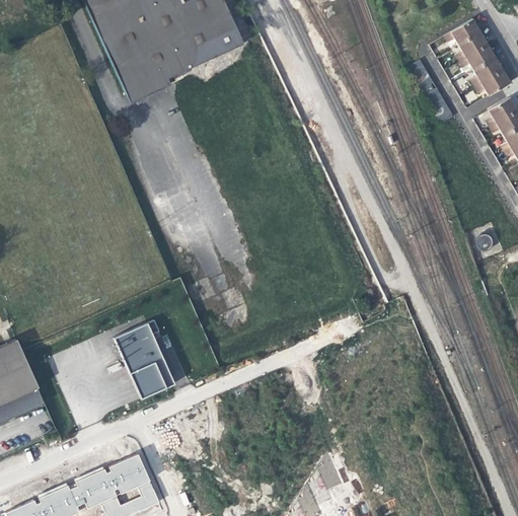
[(84,0),(129,96),(169,77),(242,234),(246,232),(289,325),(359,293),(224,0),(84,0)]
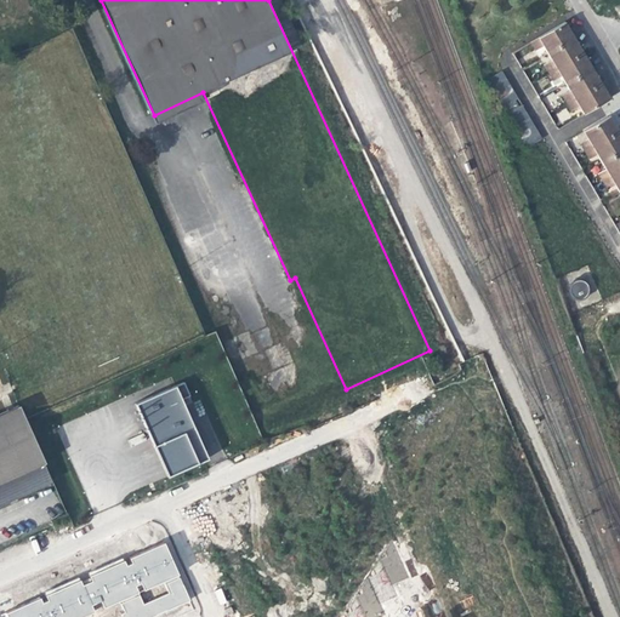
[(268,0),(430,350),(439,346),(282,0),(268,0)]
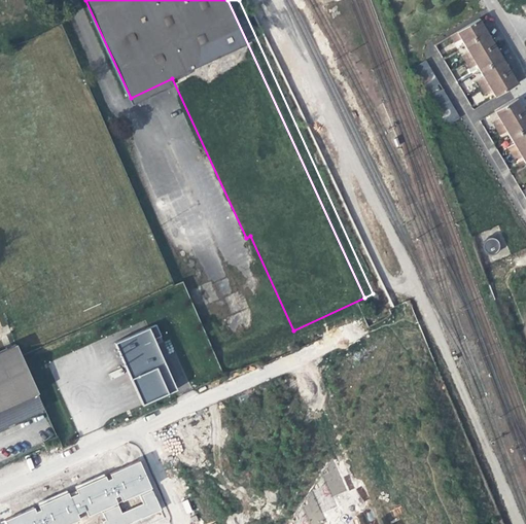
[(329,6),(334,15),(340,12),(336,4),(329,6)]
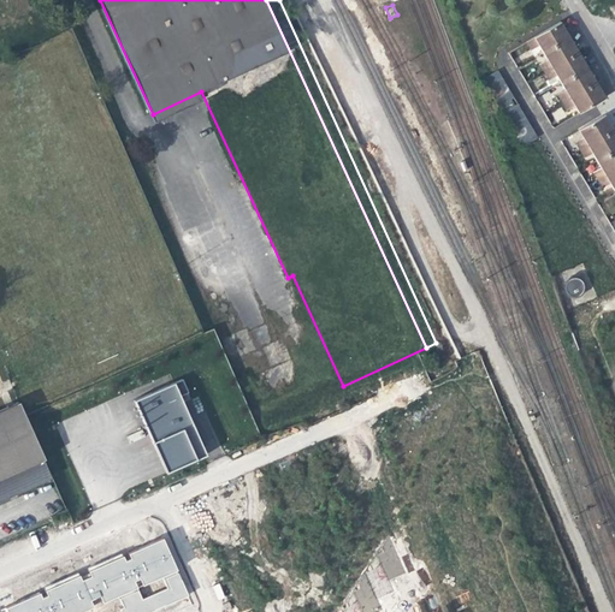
[(565,28),(560,21),(533,36),(538,45),(543,52),(569,36),(565,28)]
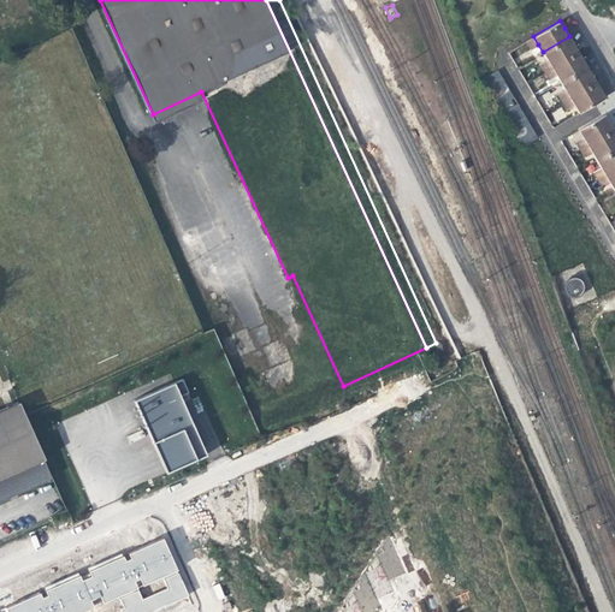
[(530,49),(538,45),(533,36),(525,41),(530,49)]
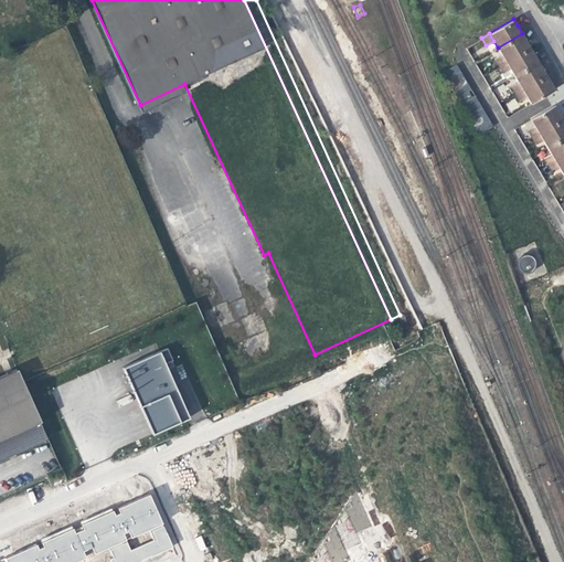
[(527,40),(522,33),(498,48),(501,54),(506,61),(530,46),(527,40)]
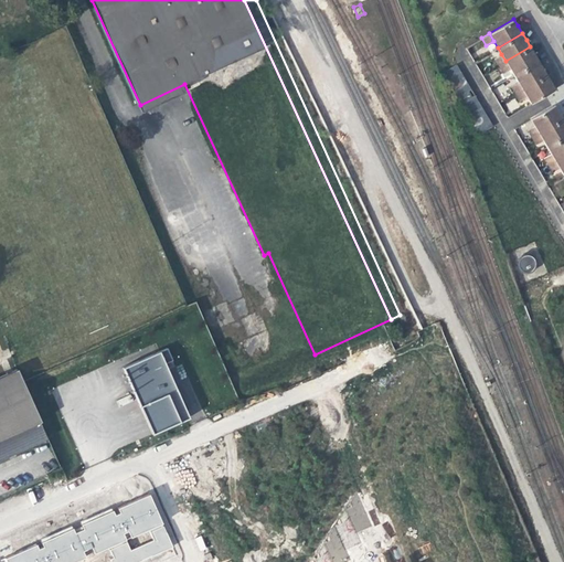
[(534,54),(530,46),(506,61),(510,67),(514,75),(539,61),(534,54)]
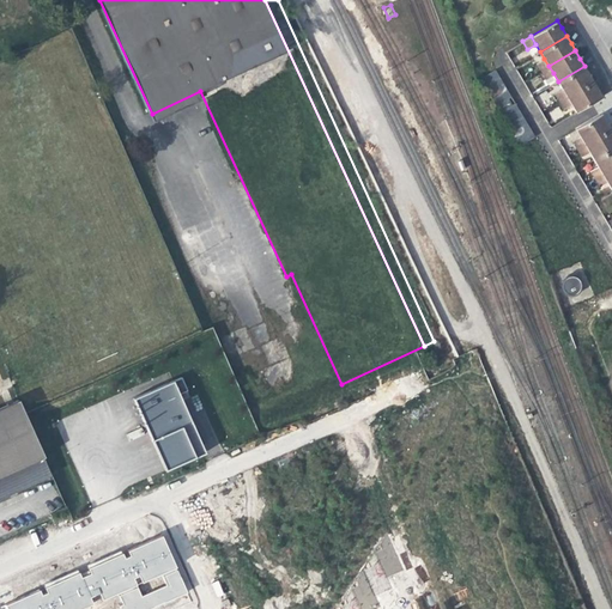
[(540,71),(549,66),(544,59),(537,64),(540,71)]
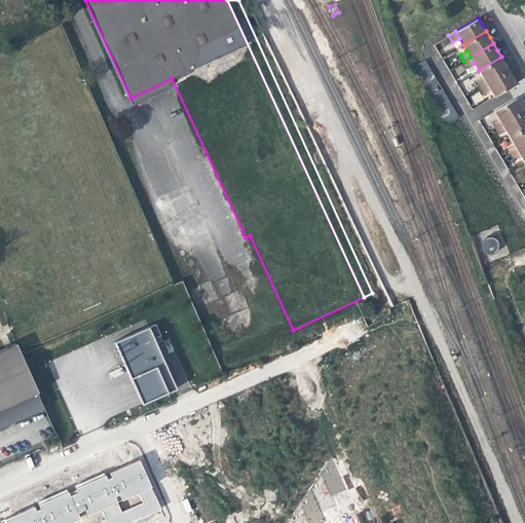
[(475,63),(471,57),(463,61),(467,67),(475,63)]
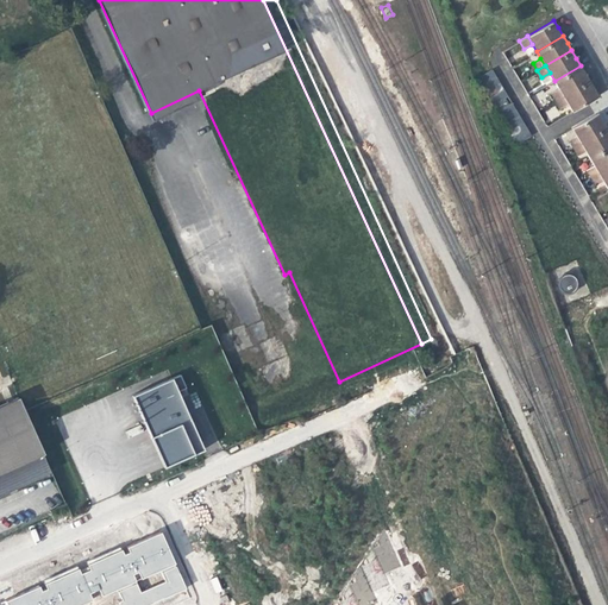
[(587,75),(581,65),(555,81),(558,88),(563,96),(589,81),(587,75)]
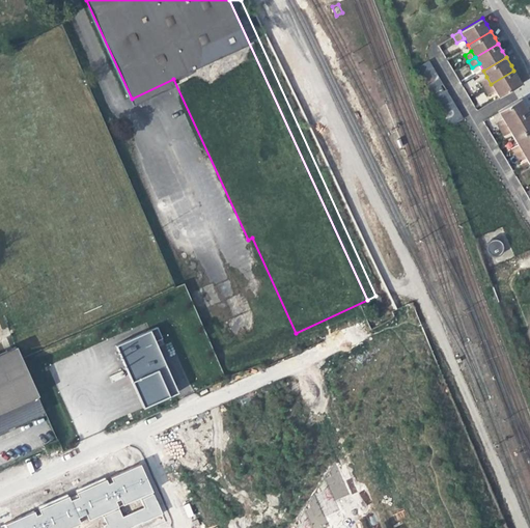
[(415,66),(449,124),(463,117),(428,59),(415,66)]
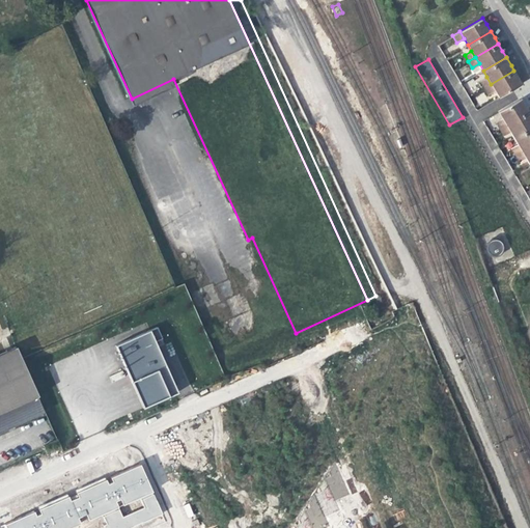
[(517,76),(513,71),(491,84),(495,89),(498,96),(521,83),(517,76)]
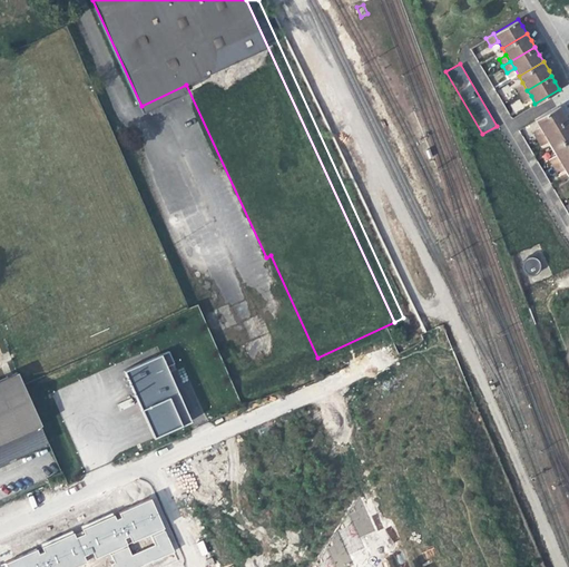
[(527,90),(522,82),(516,87),(520,95),(527,90)]
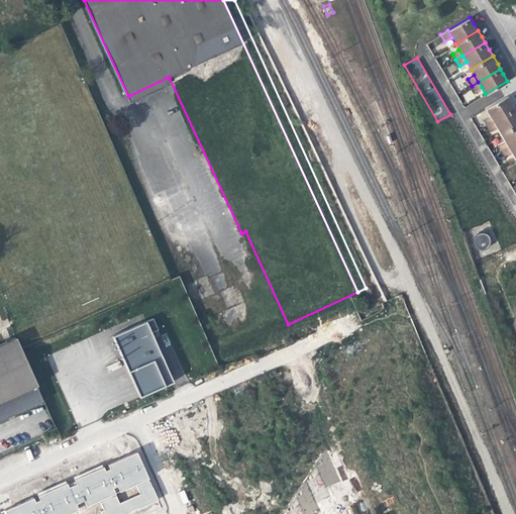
[(482,87),(478,82),(472,86),(475,91),(482,87)]
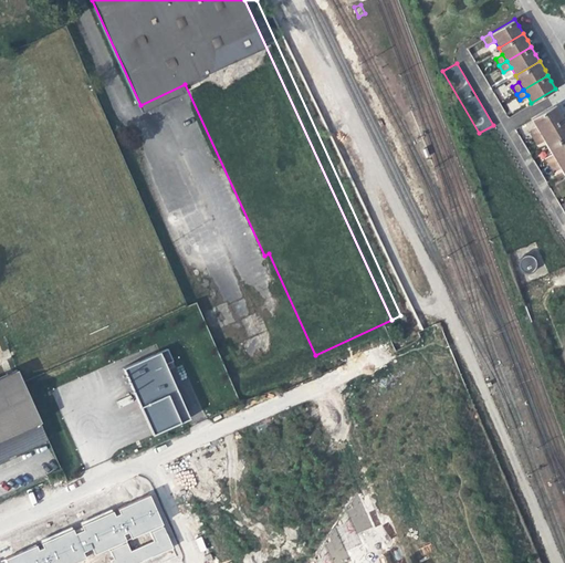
[(560,113),(555,104),(531,118),(535,125),(540,132),(563,118),(560,113)]
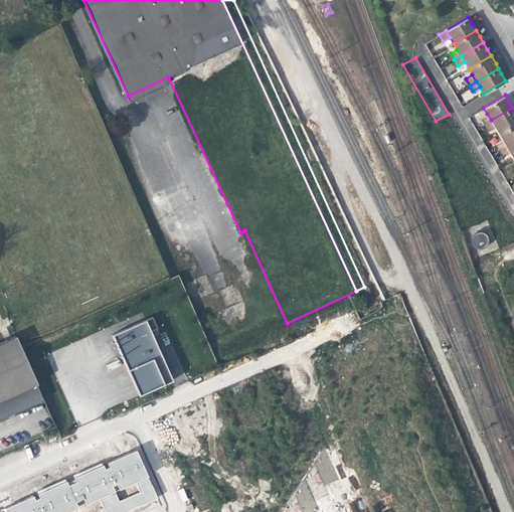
[(513,110),(512,108),(491,120),(494,126),(498,133),(513,124),(513,110)]
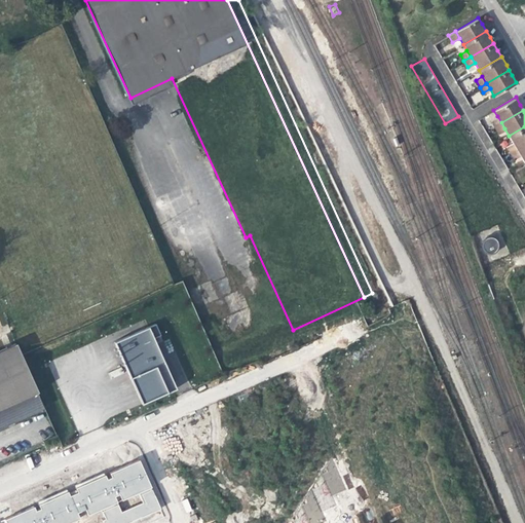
[(501,122),(497,116),(490,119),(494,126),(501,122)]
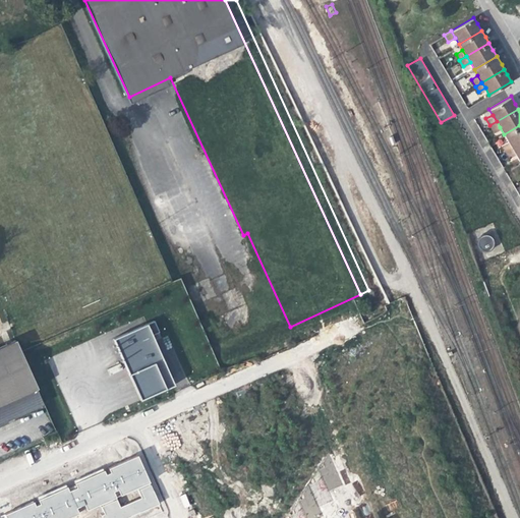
[(500,127),(497,121),(489,125),(494,131),(500,127)]
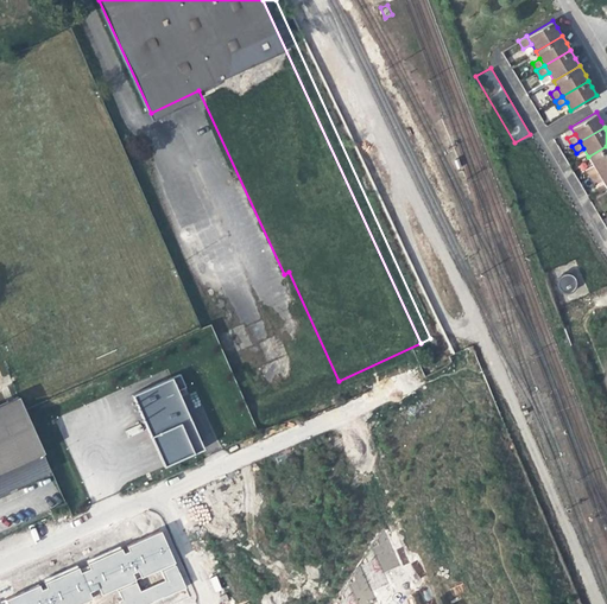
[(606,146),(588,157),(593,164),(598,172),(606,166),(606,146)]
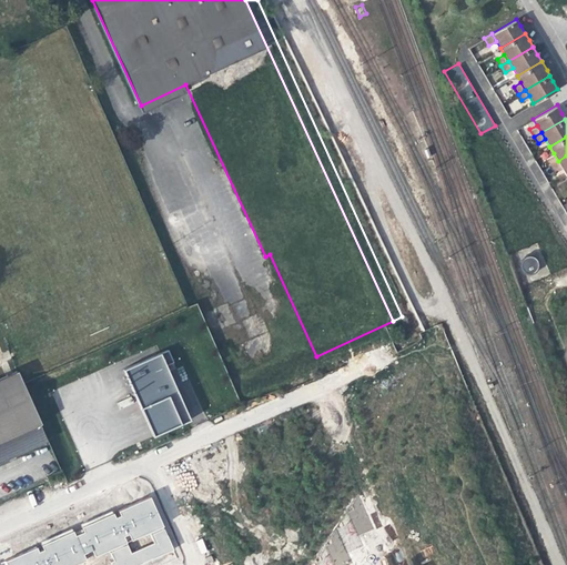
[(558,161),(554,153),(546,157),(550,164),(558,161)]
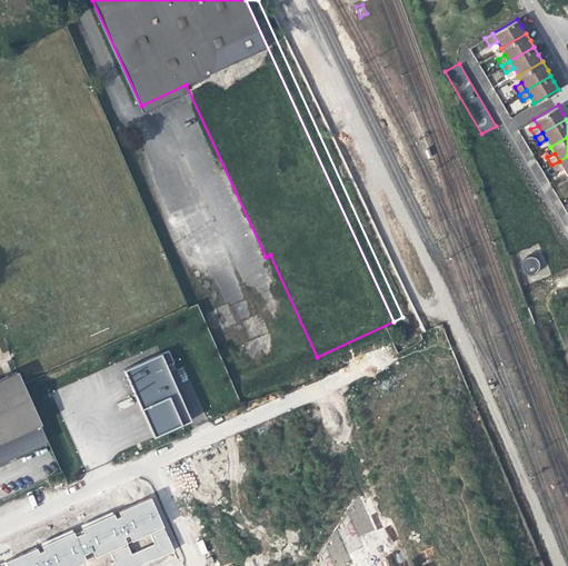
[(562,167),(559,161),(551,165),(556,171),(562,167)]
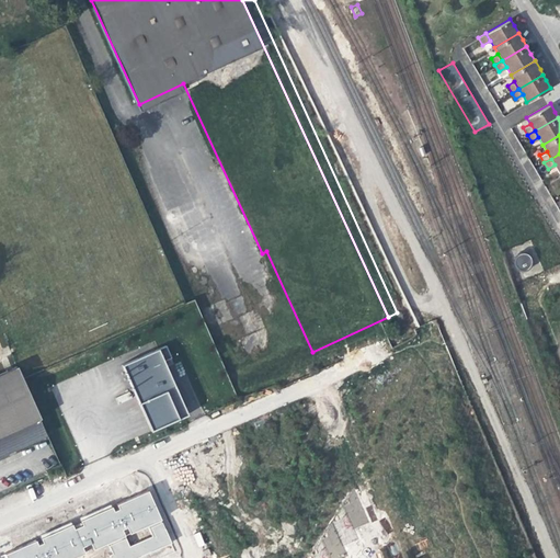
[(517,254),(515,257),(515,260),(515,262),(516,265),(520,268),(522,269),(525,269),(527,268),(529,266),(532,263),(532,262),(532,259),(530,255),(529,254),(528,253),(526,252),(524,252),(522,252),(520,252),(517,254)]
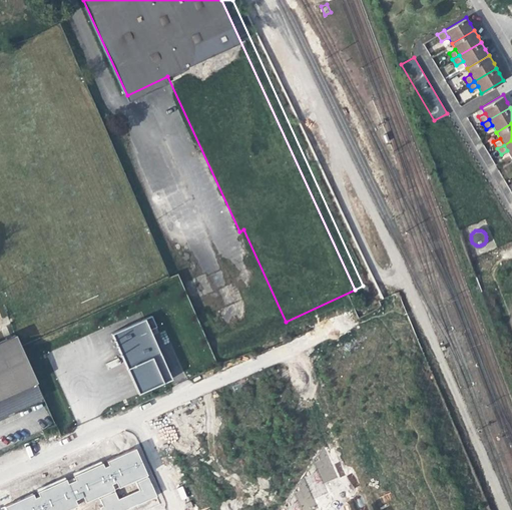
[(153,317),(114,333),(141,395),(173,382),(152,332),(158,328),(153,317)]
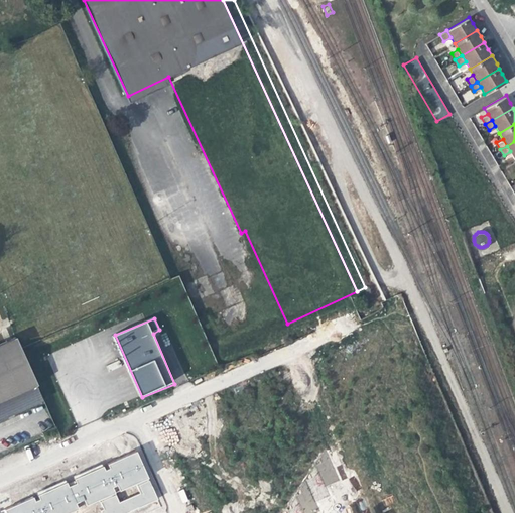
[(0,342),(0,416),(43,398),(36,382),(37,382),(22,347),(17,335),(0,342)]
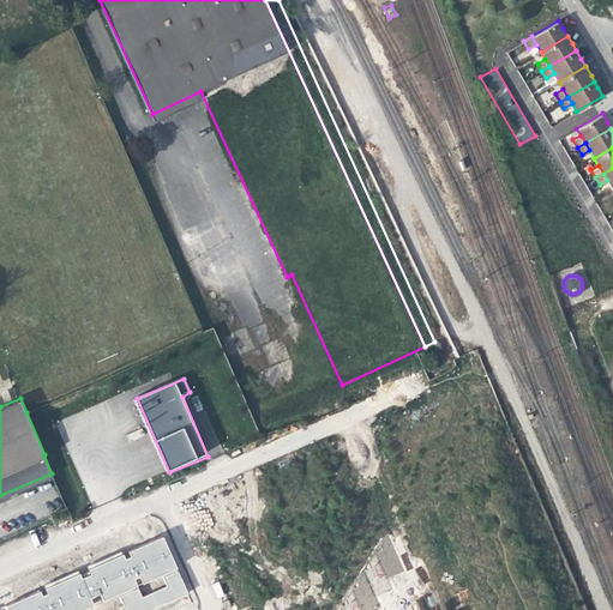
[(119,592),(124,603),(121,603),(124,609),(144,609),(186,592),(160,532),(4,601),(7,609),(76,609),(95,602),(92,597),(101,593),(103,598),(119,592)]
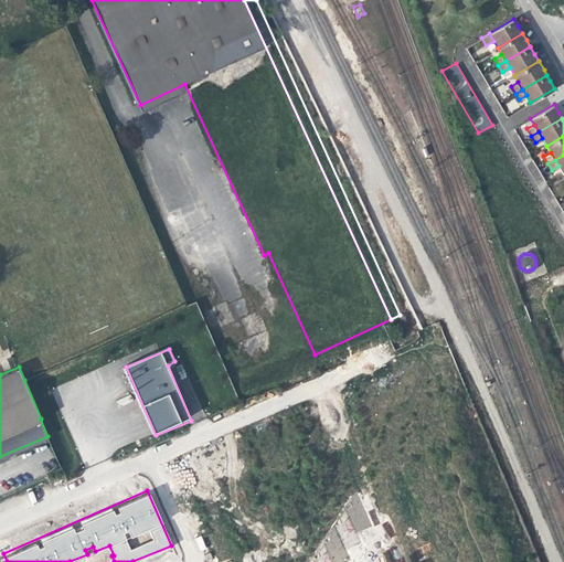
[(349,561),(352,561),(348,550),(363,543),(359,533),(371,528),(357,495),(354,496),(351,500),(353,505),(347,507),(341,516),(343,520),(337,523),(331,531),(333,537),(326,540),(320,548),(322,554),(315,558),(311,561),(349,561)]
